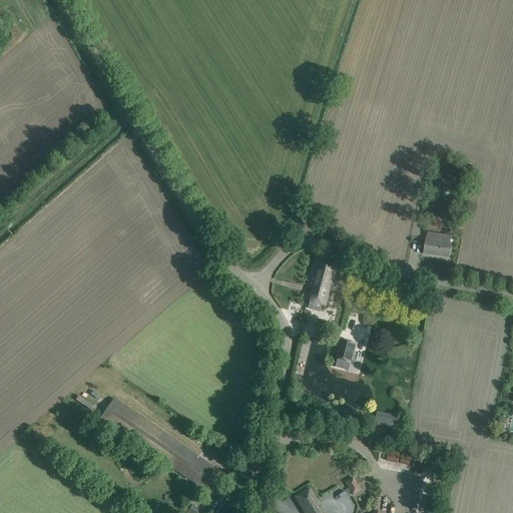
[(433,202),(427,200),(425,209),(430,210),(433,202)]
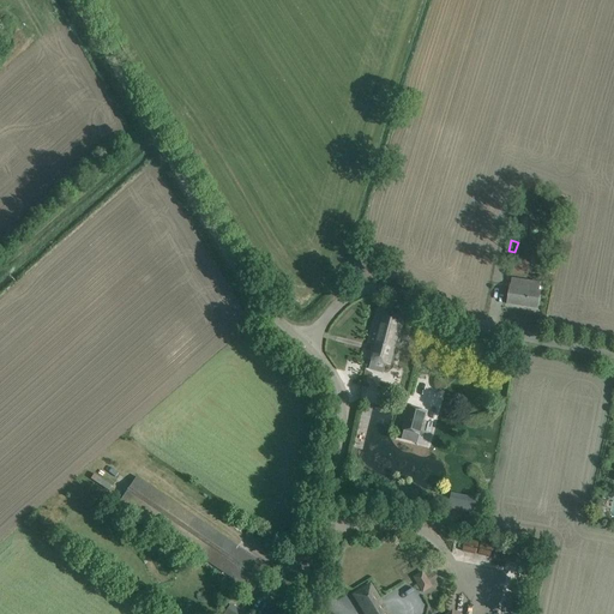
[(512,278),(510,292),(507,304),(537,308),(540,290),(539,290),(541,282),(512,278)]
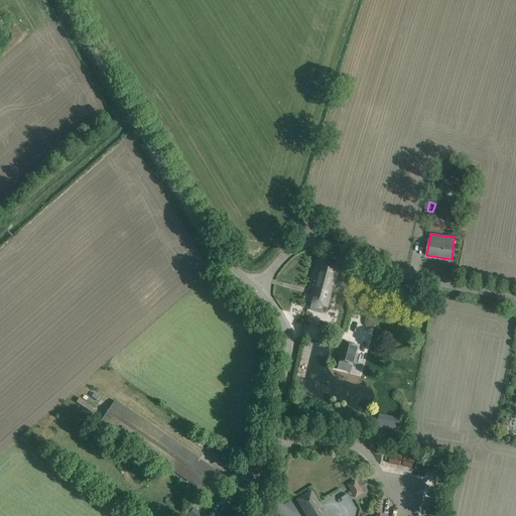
[(339,266),(317,260),(307,301),(327,306),(334,279),(335,279),(339,266)]
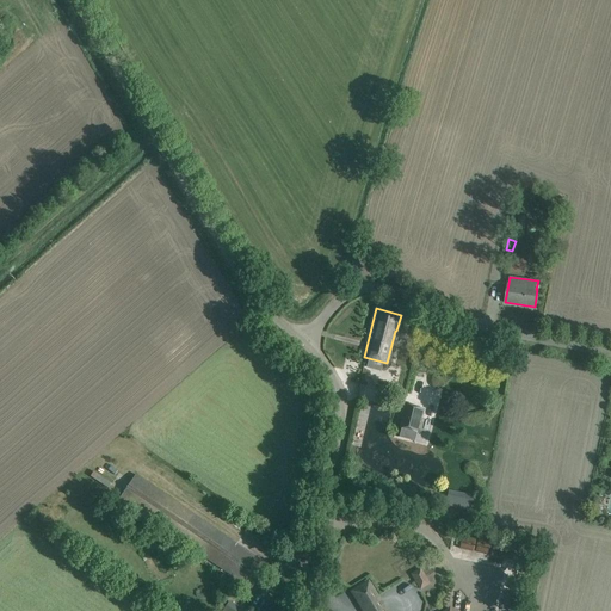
[(417,432),(423,409),(402,403),(397,418),(402,419),(400,427),(417,432)]
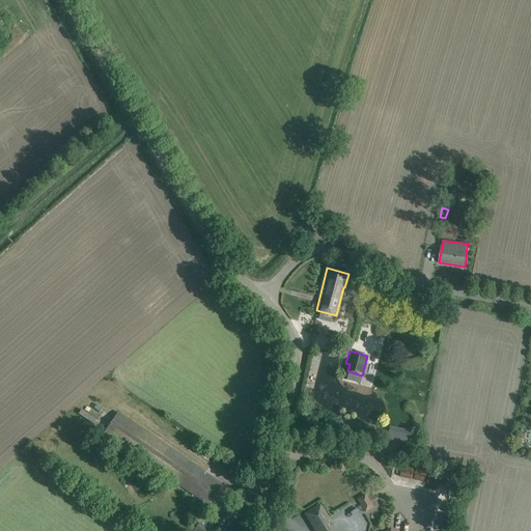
[(232,491),(224,484),(118,413),(104,434),(200,500),(196,505),(203,509),(206,504),(218,511),(232,491)]
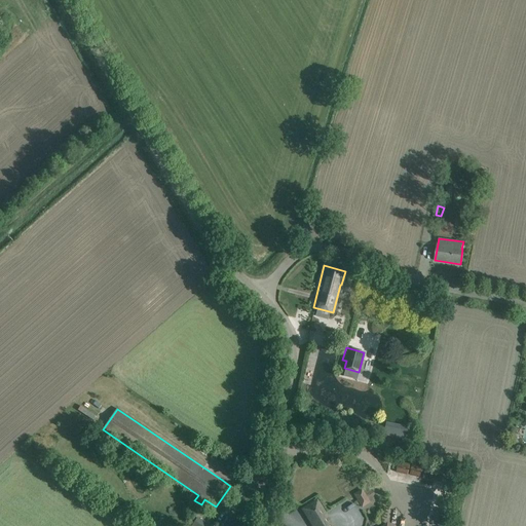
[(385,422),(383,435),(405,440),(408,426),(385,422)]
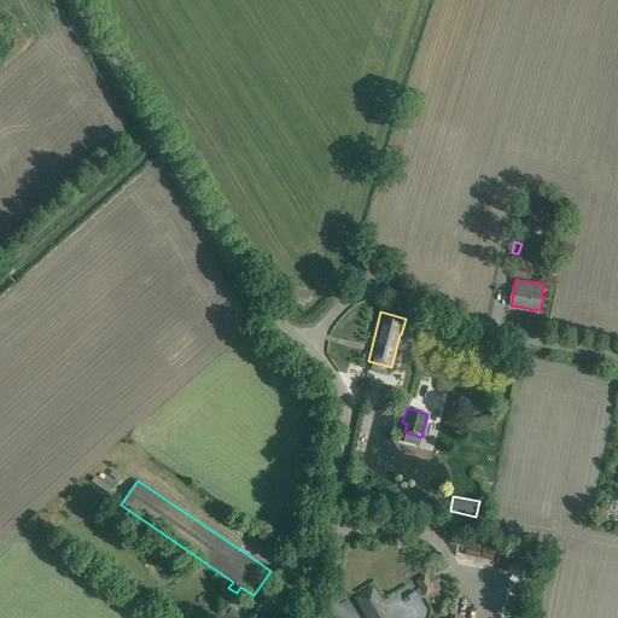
[(425,596),(436,590),(425,575),(417,579),(425,596)]
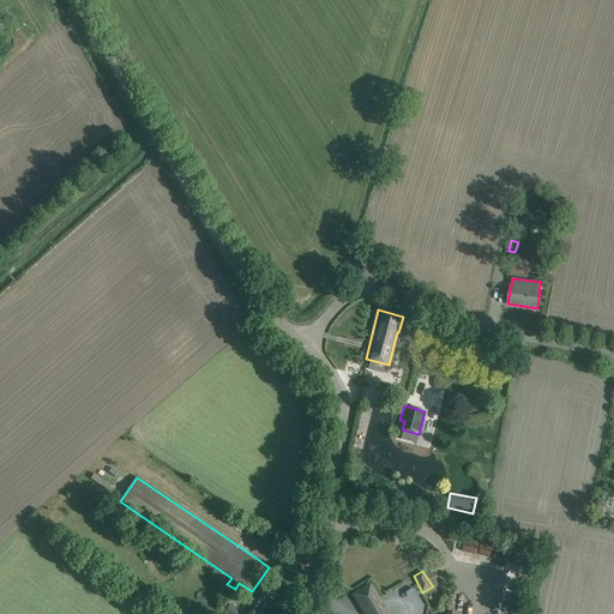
[(369,585),(354,595),(365,612),(366,613),(386,613),(385,609),(380,602),(369,585)]
